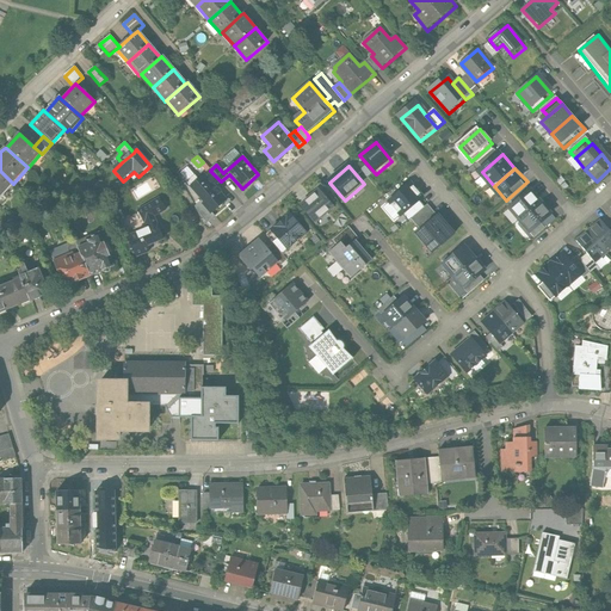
[(0,196),(12,183),(0,171),(0,196)]
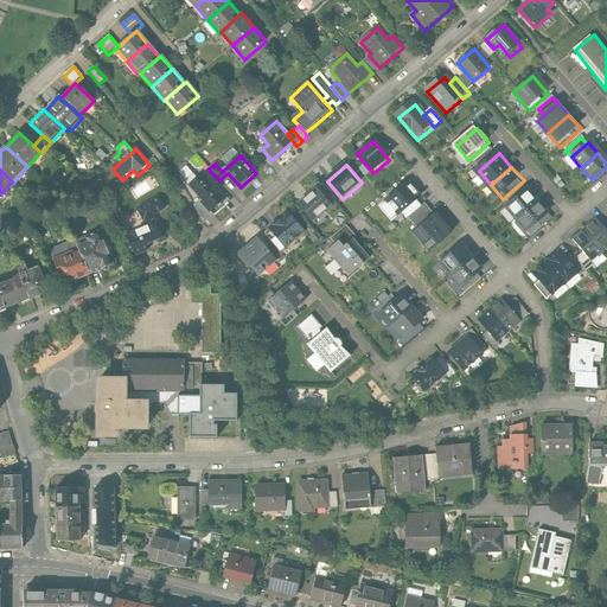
[(213,186),(219,180),(209,170),(189,187),(200,200),(213,215),(228,202),(213,186)]
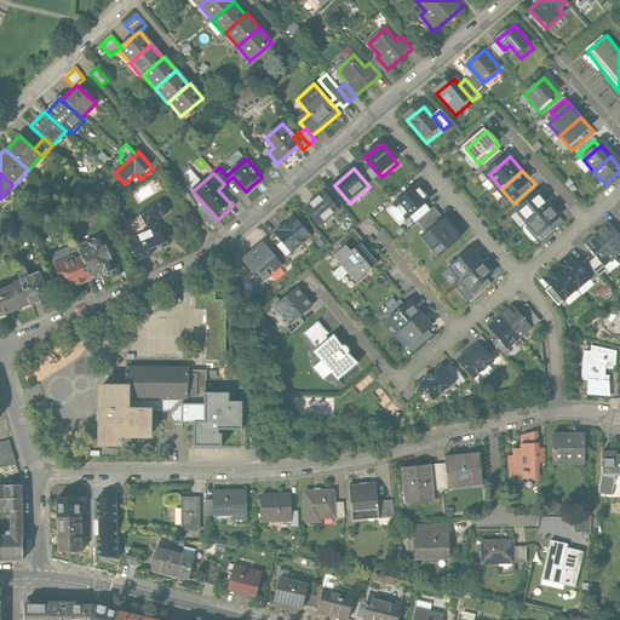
[(418,187),(395,206),(407,222),(430,202),(418,187)]
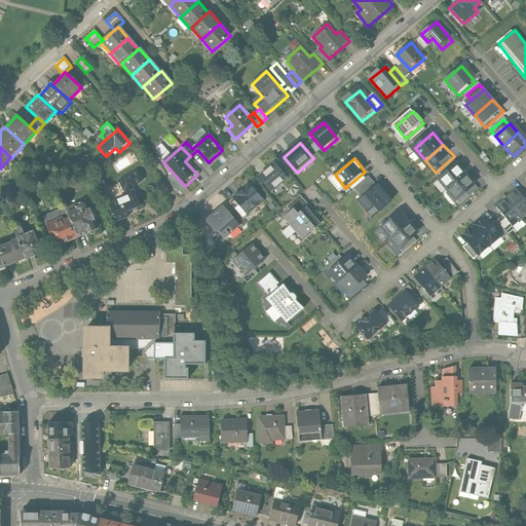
[(440,180),(450,192),(468,177),(458,164),(440,180)]
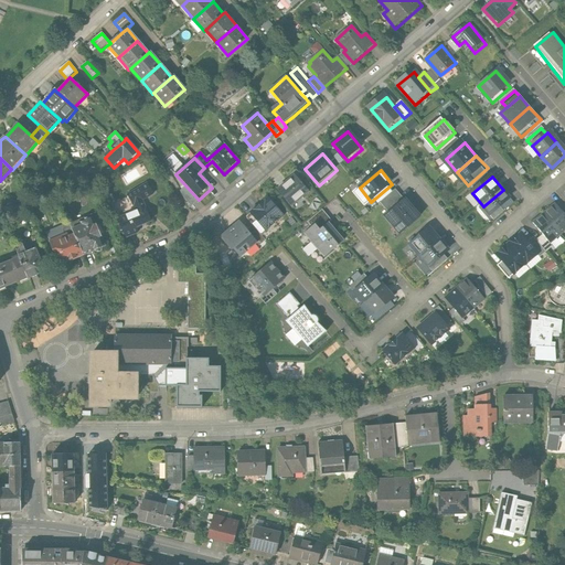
[(108,183),(106,178),(98,181),(100,187),(108,183)]
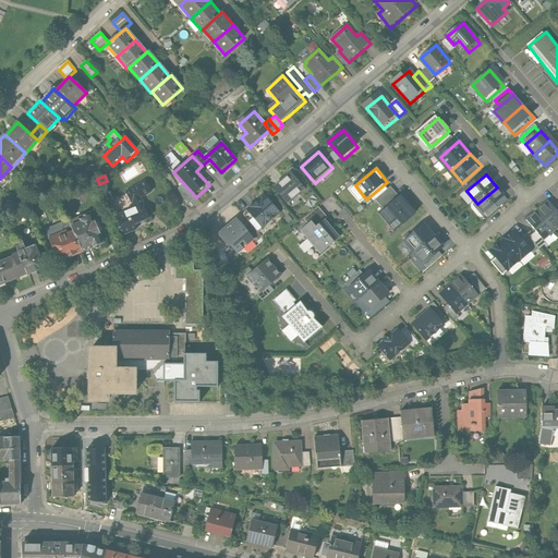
[(292,176),(275,190),(288,206),(305,192),(292,176)]
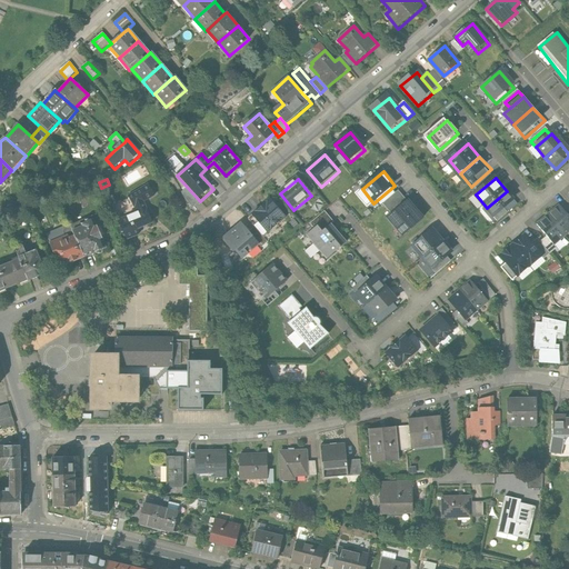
[(129,197),(136,207),(138,213),(119,221),(128,241),(139,237),(138,232),(153,226),(143,202),(155,196),(148,186),(129,197)]
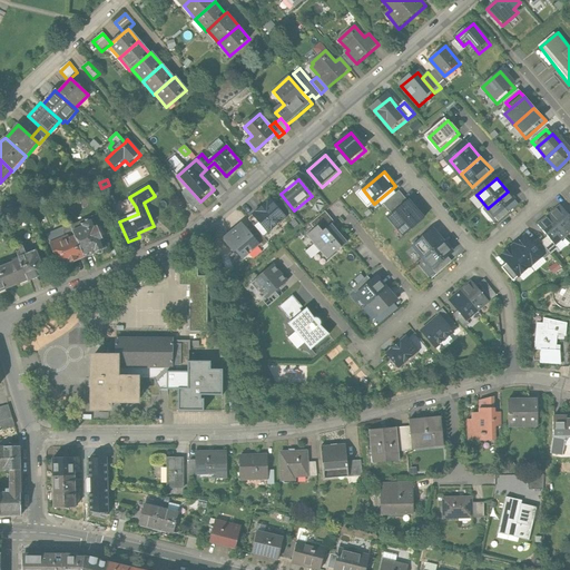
[(189,212),(200,202),(188,188),(182,194),(189,212)]
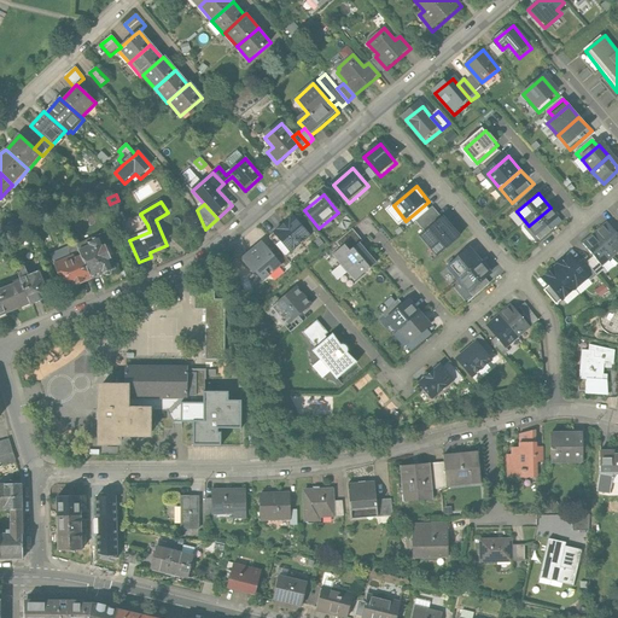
[(563,222),(551,208),(529,226),(541,240),(563,222)]
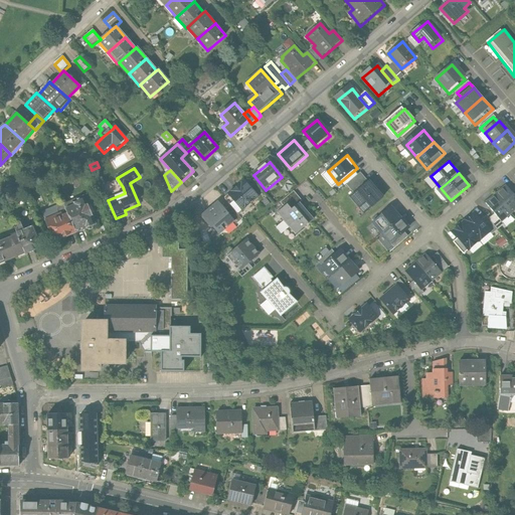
[(245,182),(229,195),(241,211),(259,198),(245,182)]
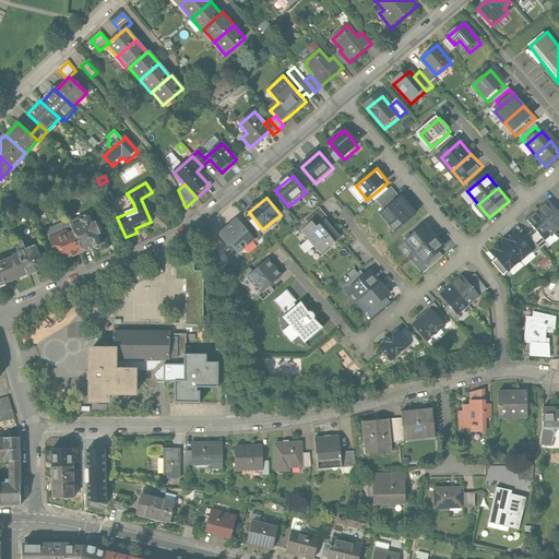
[(402,198),(381,215),(396,233),(417,215),(402,198)]
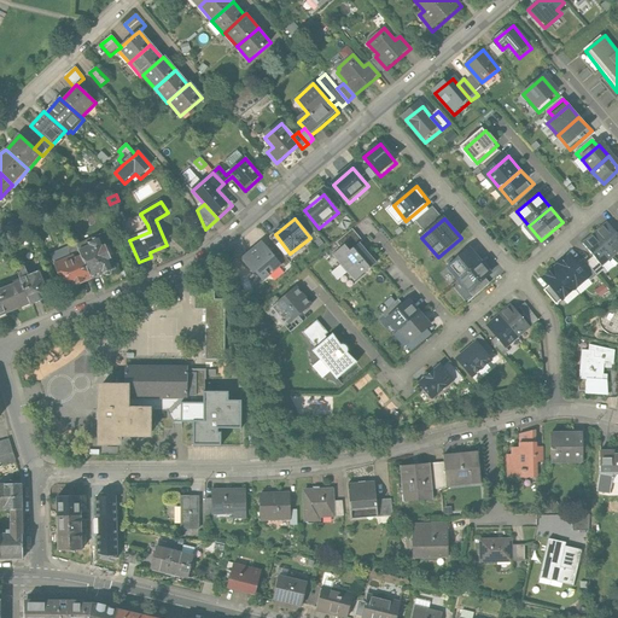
[(617,234),(608,223),(595,235),(614,256),(617,252),(617,234)]
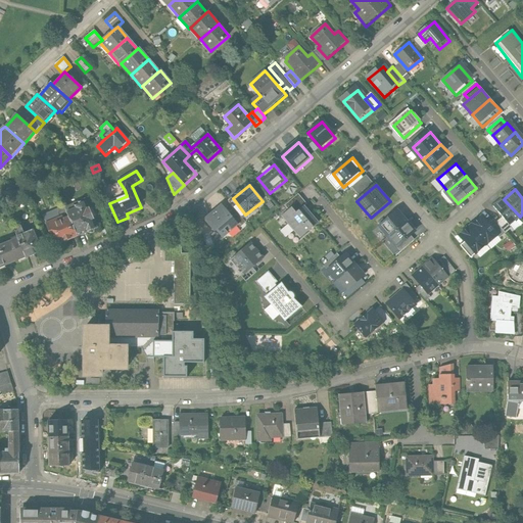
[(284,206),(289,212),(293,208),(298,214),(305,207),(306,205),(297,194),(284,206)]
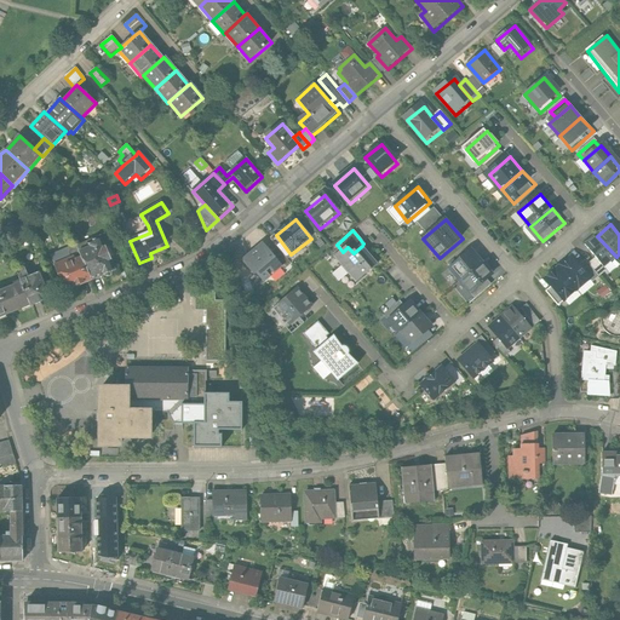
[(604,268),(616,257),(597,236),(585,247),(604,268)]
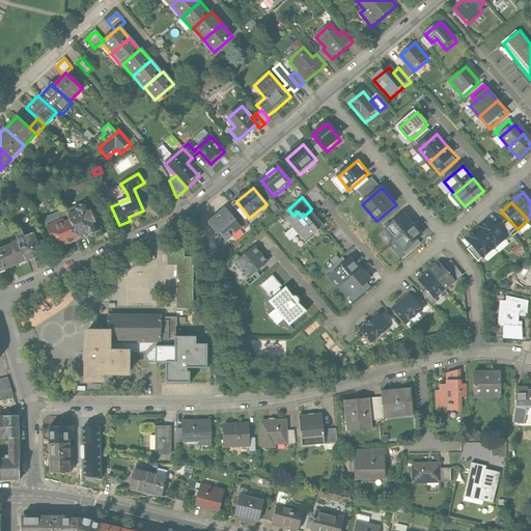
[(226,206),(205,224),(224,246),(245,228),(226,206)]
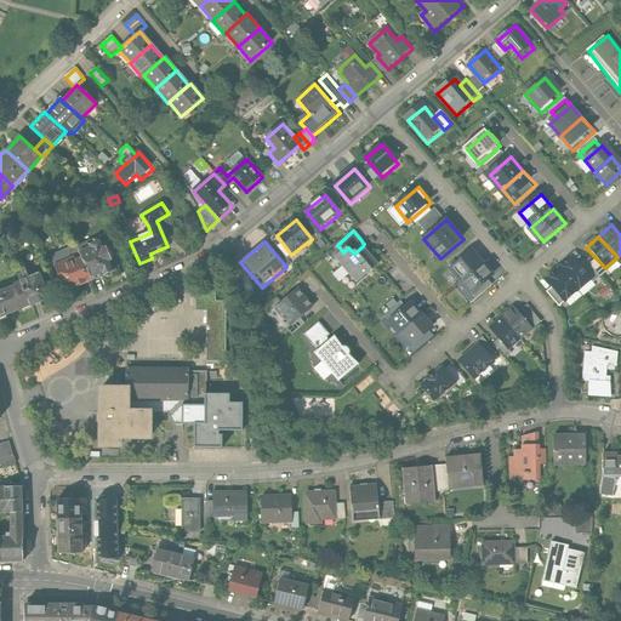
[(83,260),(92,283),(104,277),(106,279),(114,275),(109,266),(113,263),(106,250),(103,251),(100,243),(90,248),(91,250),(80,255),(83,260)]
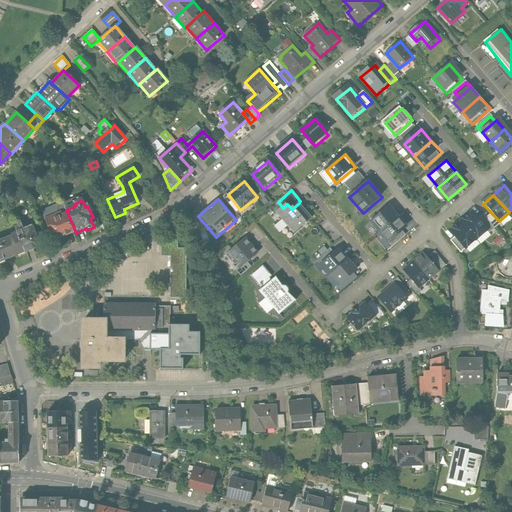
[(283,208),(276,214),(294,234),(312,218),(299,203),(292,209),(287,204),(283,208)]
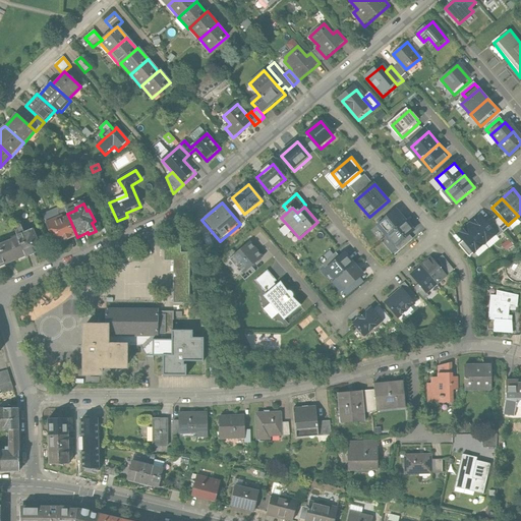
[(377,227),(387,238),(406,222),(396,211),(377,227)]
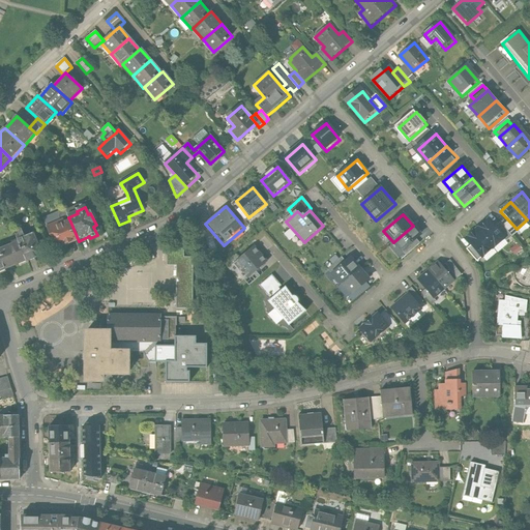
[(63,221),(47,229),(54,245),(57,243),(60,251),(79,242),(79,241),(70,222),(65,224),(63,221)]
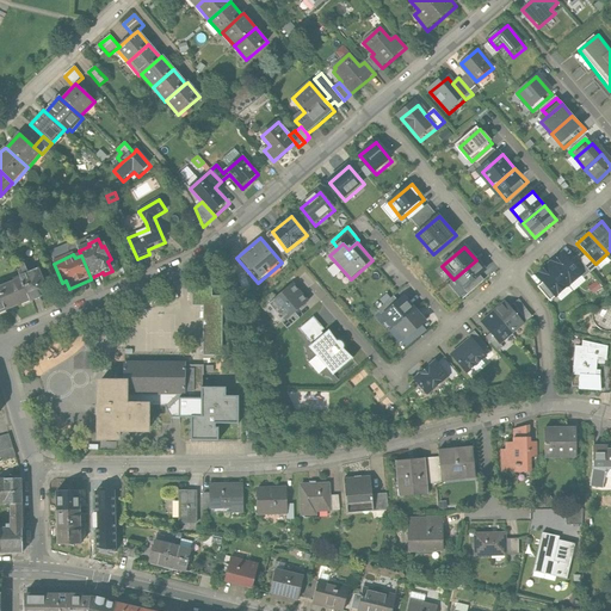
[(563,254),(551,265),(569,287),(582,276),(563,254)]
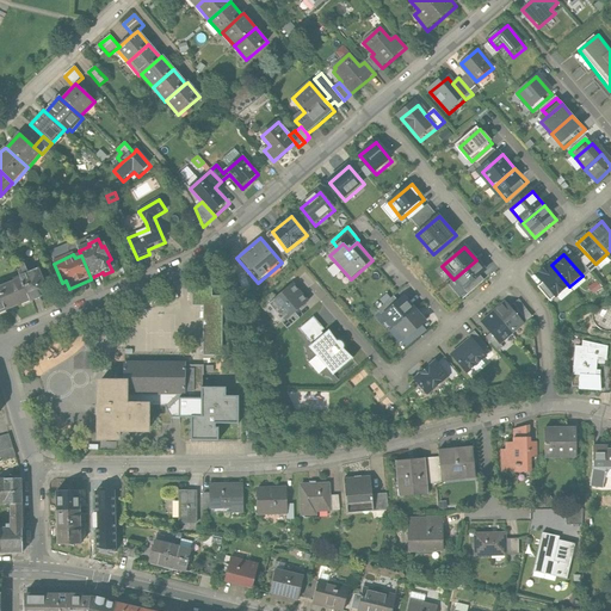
[(487,275),(476,260),(454,279),(466,294),(487,275)]
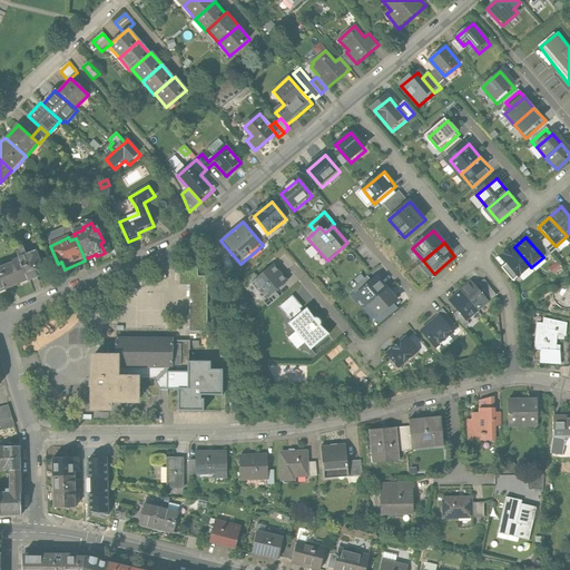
[(15,249),(19,261),(28,282),(46,274),(36,251),(26,255),(22,247),(15,249)]
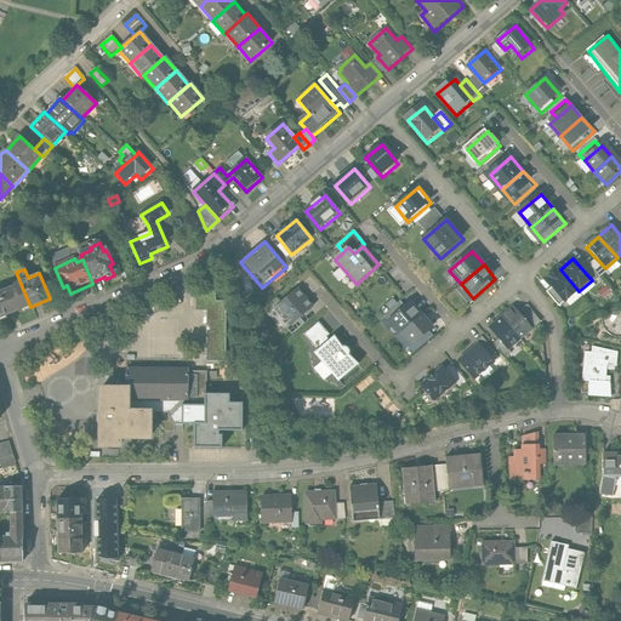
[(565,302),(579,291),(560,269),(547,281),(565,302)]
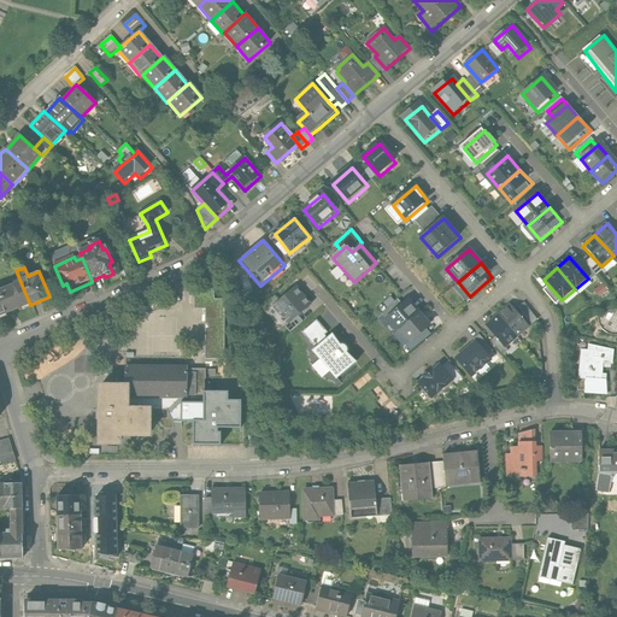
[(0,291),(0,317),(30,305),(21,282),(0,291)]
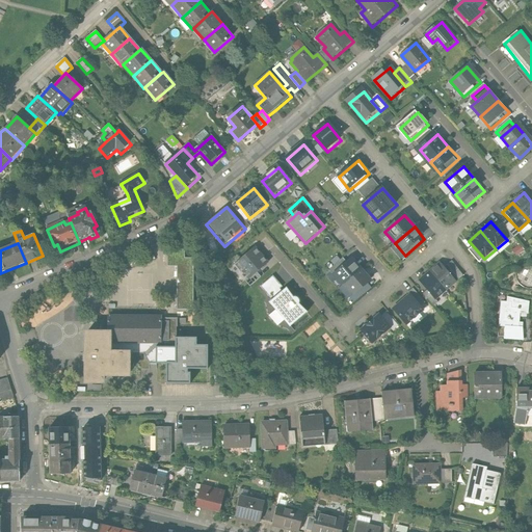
[(269,264),(257,247),(240,261),(253,277),(258,272),(269,264)]
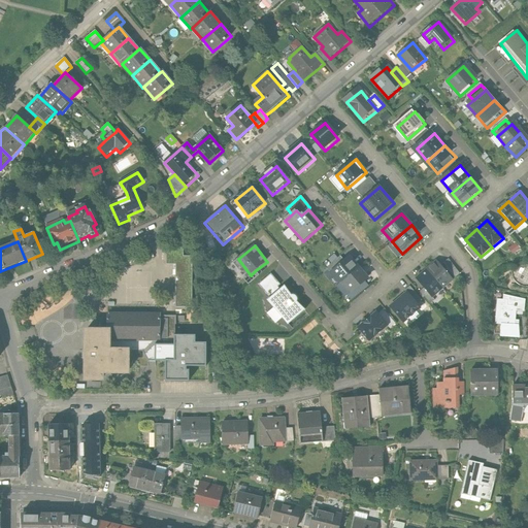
[(441,262),(453,277),(459,272),(448,257),(441,262)]
